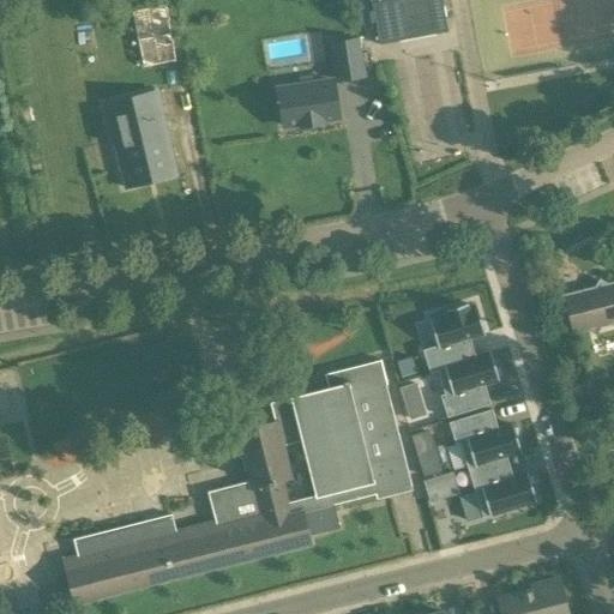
[(369,0),(372,4),(371,4),(379,44),(447,32),(440,0),(369,0)]
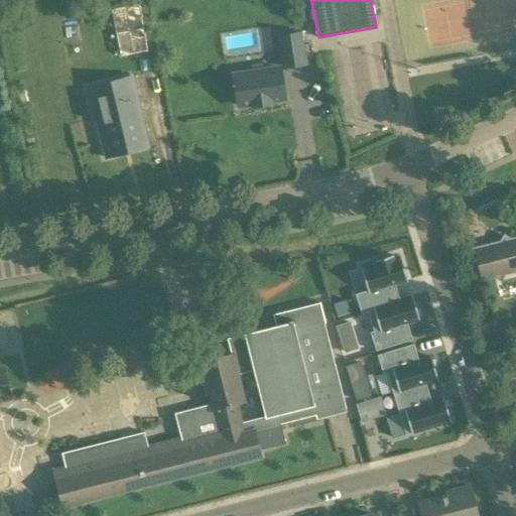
[(281,47),(284,65),(306,60),(300,29),(290,31),(292,44),(281,47)]
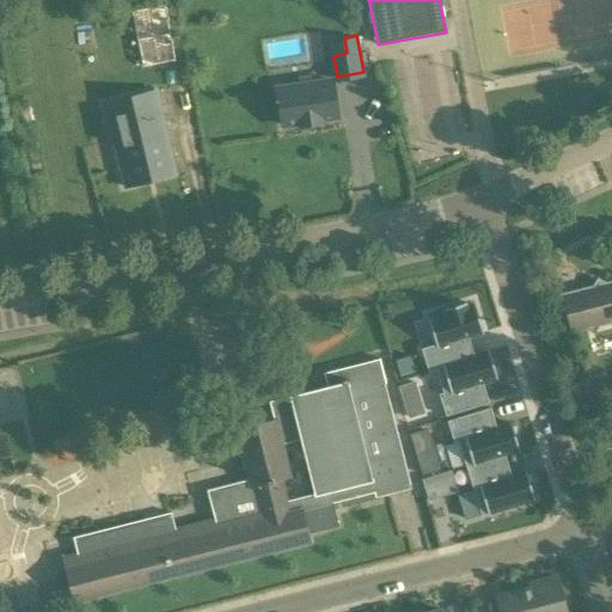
[(318,118),(338,115),(331,78),(310,83),(311,85),(294,87),(294,85),(273,89),(280,126),(299,122),(300,124),(319,121),(318,118)]
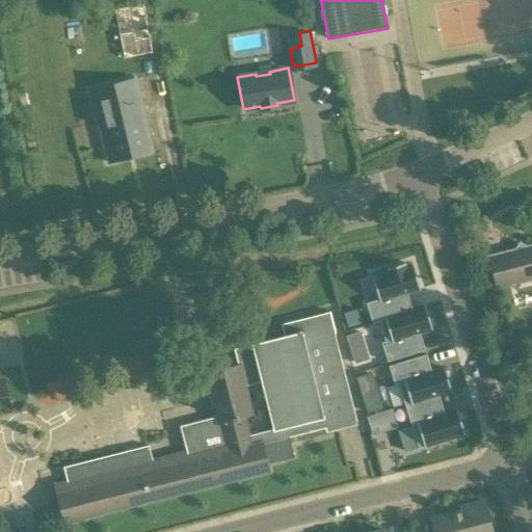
[(108,161),(152,151),(135,81),(90,91),(98,123),(99,122),(108,161)]
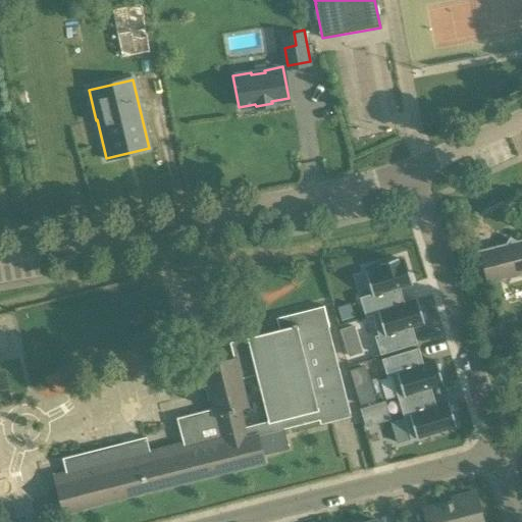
[(486,283),(521,273),(521,242),(478,253),(486,283)]
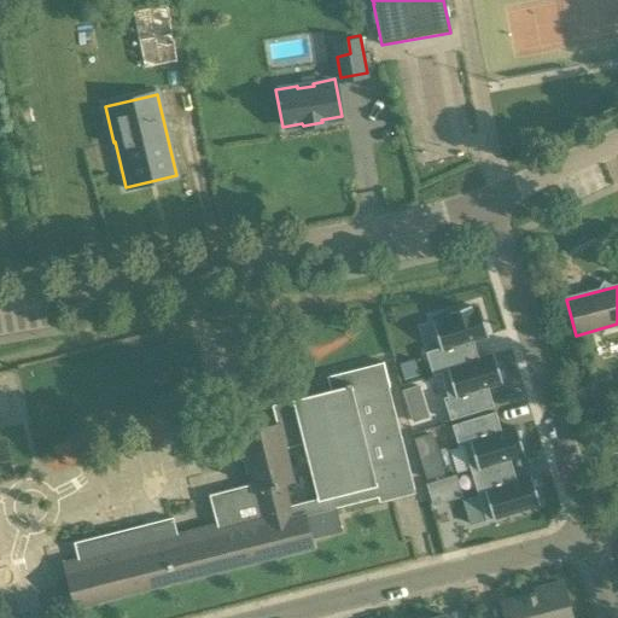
[(452,316),(433,321),(441,348),(426,351),(433,375),(448,371),(479,359),(473,340),(488,336),(479,308),(471,310),(470,305),(449,312),(452,316)]
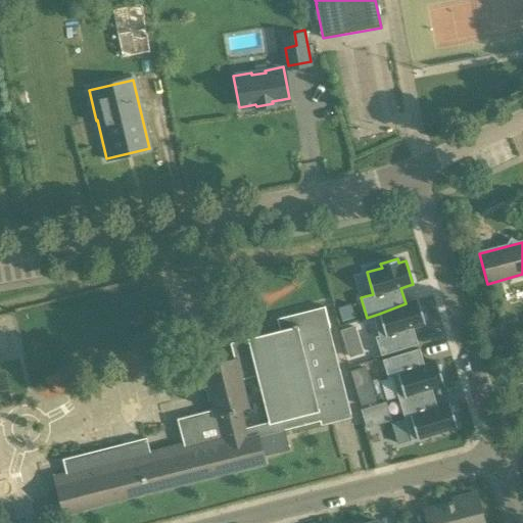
[(375,336),(381,355),(418,344),(413,327),(425,324),(418,300),(406,303),(379,314),(385,333),(375,336)]
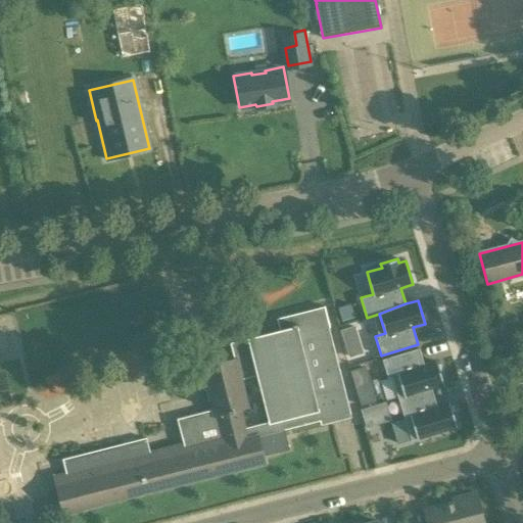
[(288,449),(283,430),(350,413),(329,328),(324,307),(323,307),(276,320),(279,331),(230,343),(234,361),(201,369),(211,411),(177,420),(184,445),(54,478),(63,516),(264,465),(262,457),(288,449)]
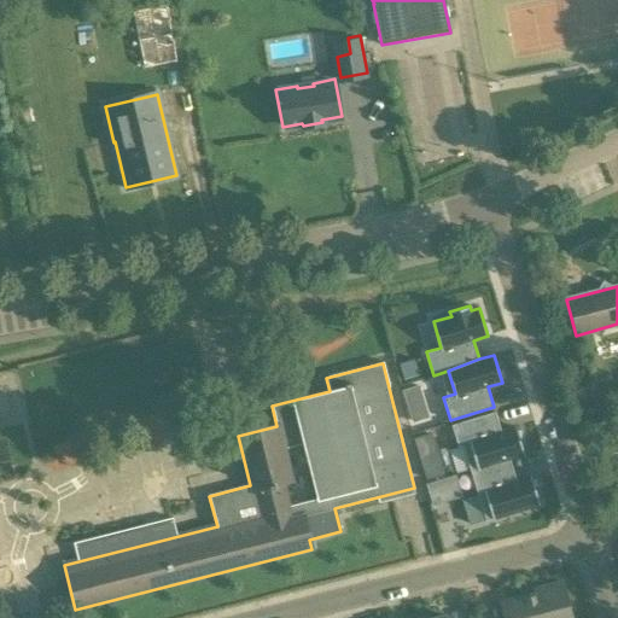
[(423,401),(418,388),(404,391),(408,406),(423,401)]
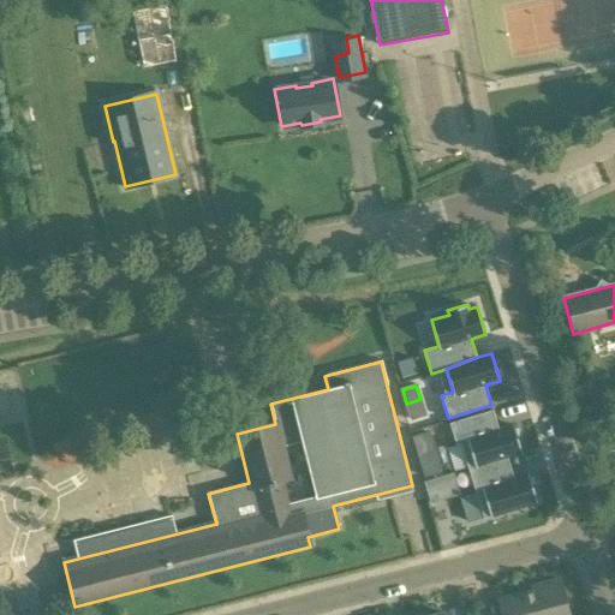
[(493,410),(449,423),(457,445),(460,443),(467,467),(521,453),(513,425),(499,429),(493,410)]
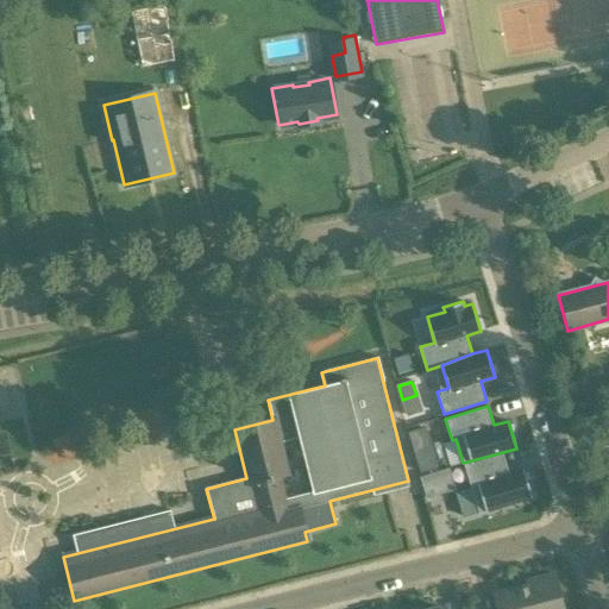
[(508,473),(502,453),(463,463),(478,513),(531,497),(522,470),(508,473)]
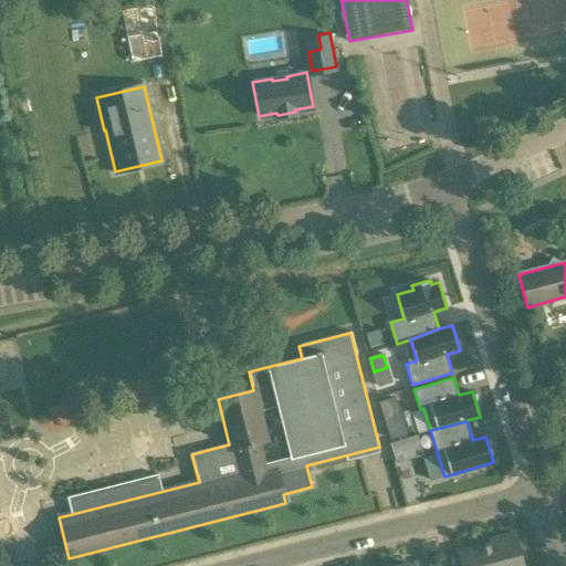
[(397,462),(422,454),(417,438),(391,446),(397,462)]
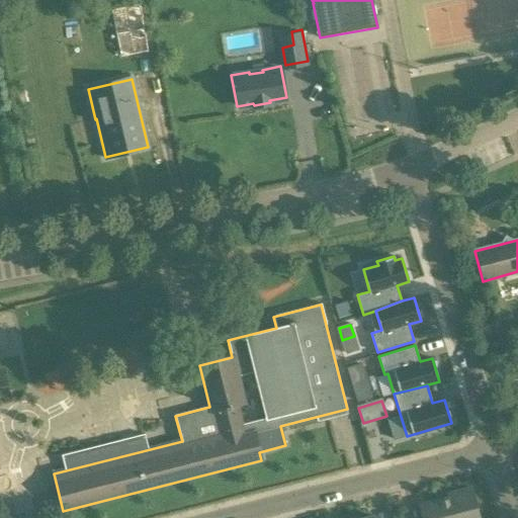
[(458,492),(458,495),(419,505),(422,517),(478,517),(470,489),(458,492)]
